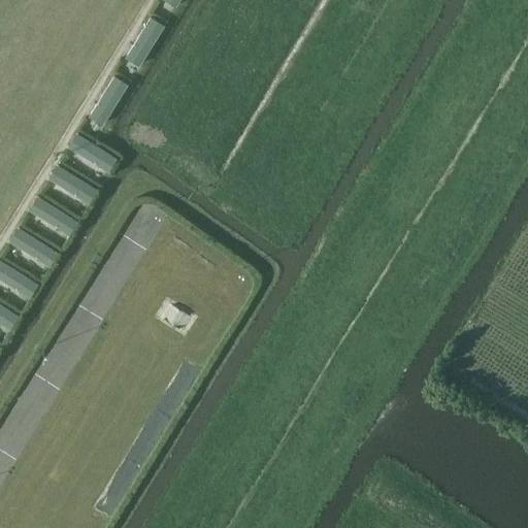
[(126,58),(140,66),(162,29),(149,21),(126,58)]
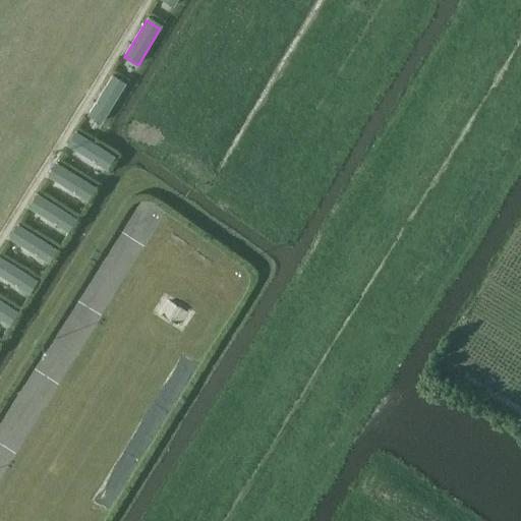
[(89,114),(103,122),(124,87),(111,77),(89,114)]
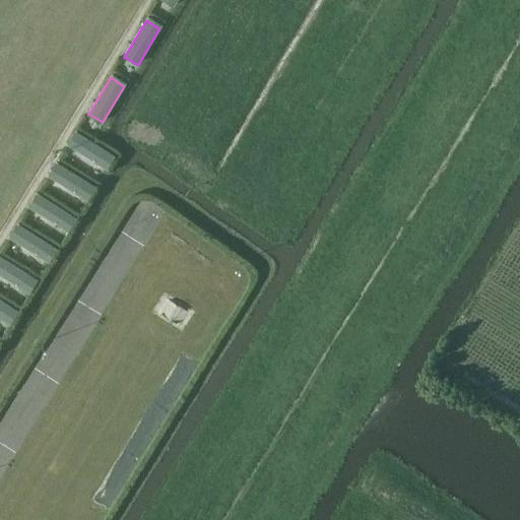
[(78,134),(70,147),(106,171),(115,156),(78,134)]
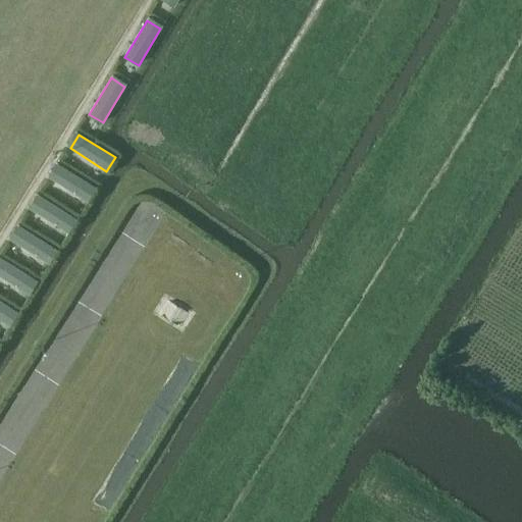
[(58,166),(50,179),(86,202),(95,189),(58,166)]
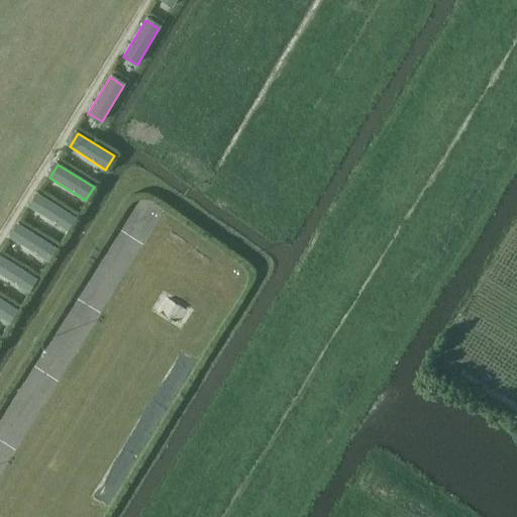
[(36,195),(27,208),(64,230),(72,217),(36,195)]
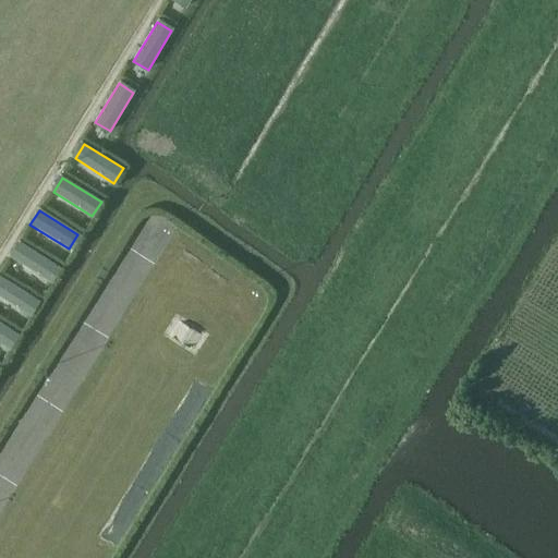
[(19,243),(10,257),(48,281),(57,267),(19,243)]
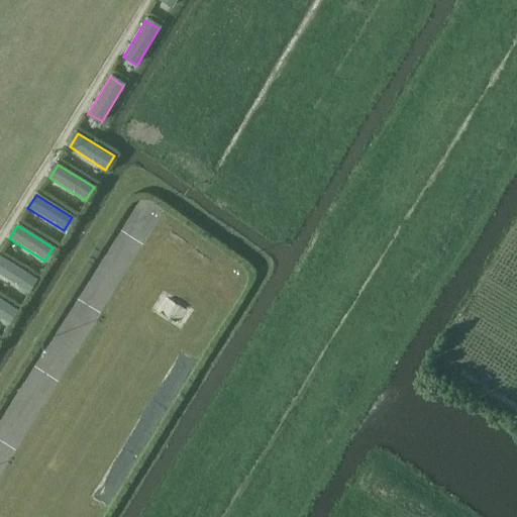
[(0,256),(0,275),(25,291),(33,278),(0,256)]
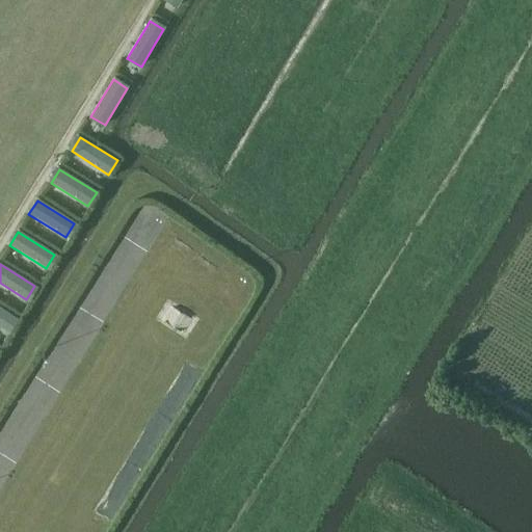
[(0,309),(0,327),(6,331),(15,318),(0,309)]
